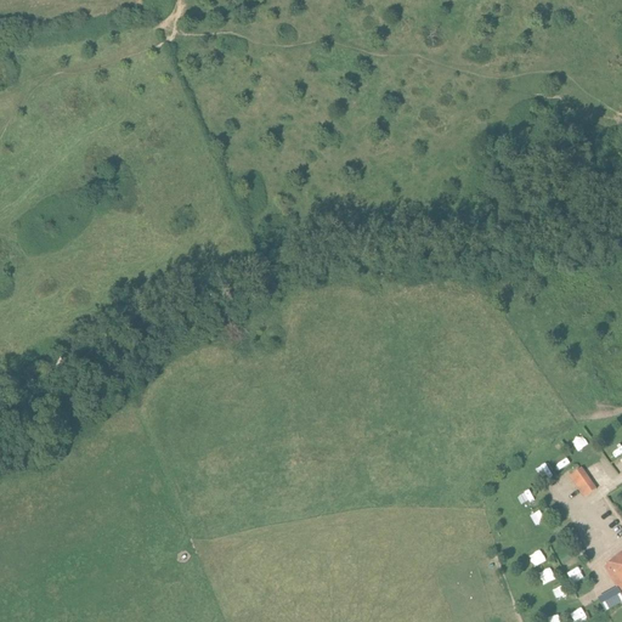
[(577,442),(581,452),(589,448),(586,439),(577,442)]
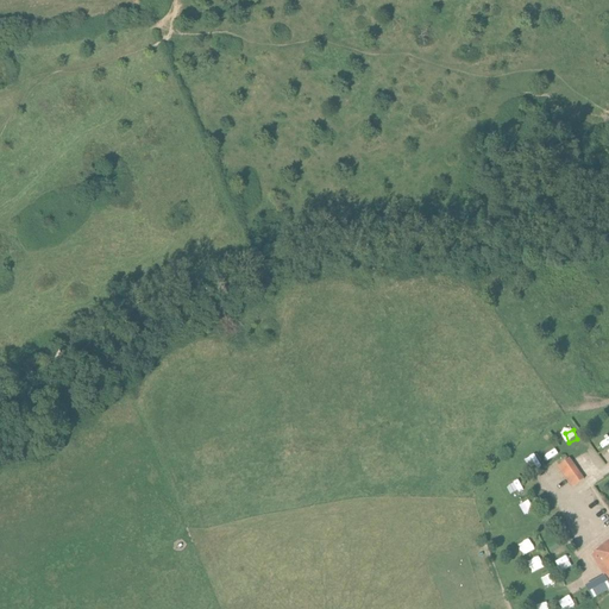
[(526,460),(533,471),(544,465),(535,454),(526,460)]
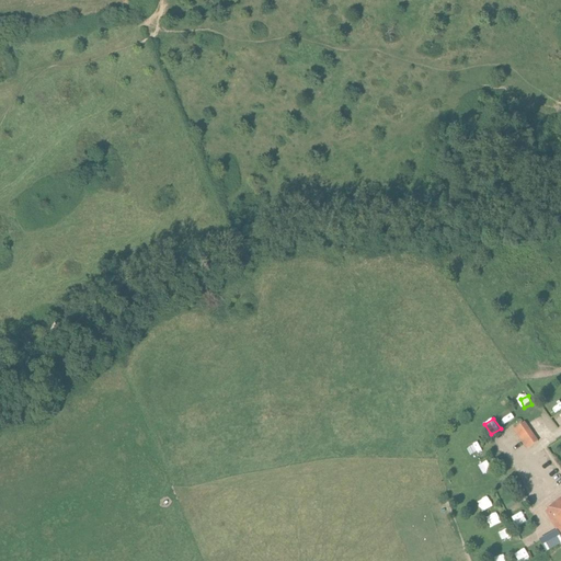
[(526,424),(515,430),(525,449),(536,444),(526,424)]
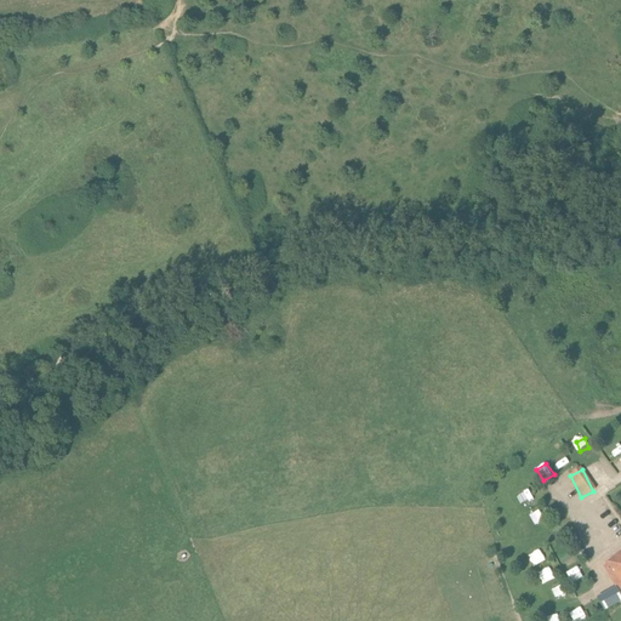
[(531,489),(519,494),(524,506),(535,501),(531,489)]
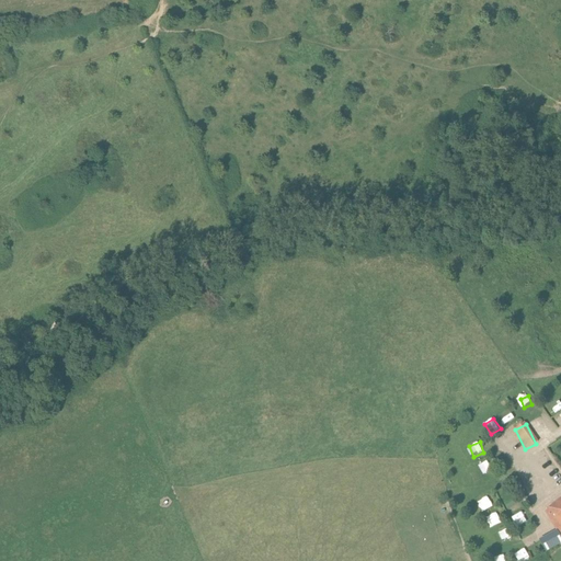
[(489,462),(480,466),(483,473),(492,471),(489,462)]
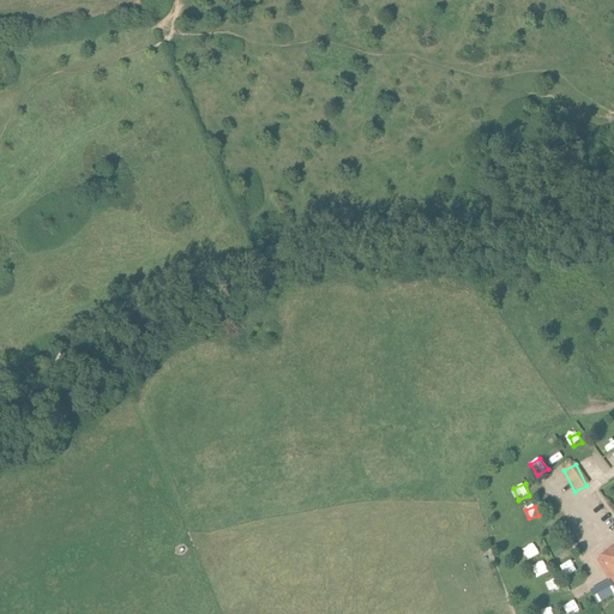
[(536,541),(525,546),(531,557),(542,551),(536,541)]
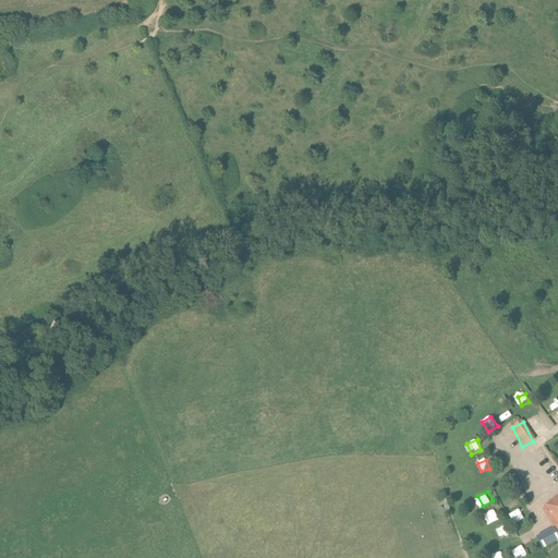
[(557,495),(547,505),(542,509),(557,534),(557,495)]
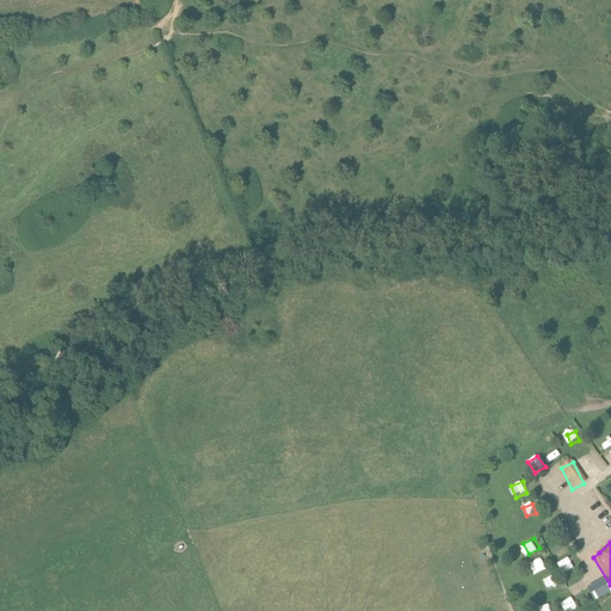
[(534,562),(538,573),(548,568),(543,557),(534,562)]
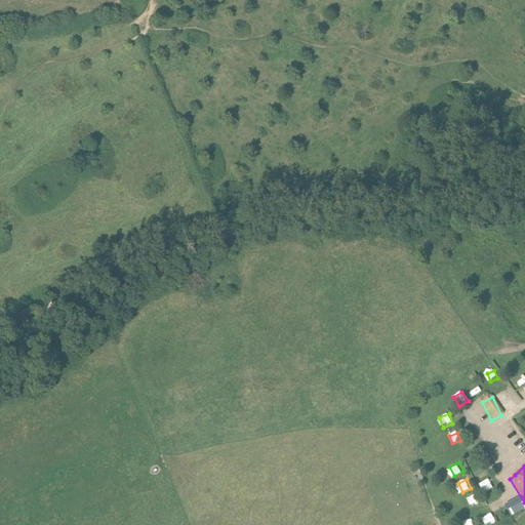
[(513,500),(506,505),(512,517),(520,512),(513,500)]
